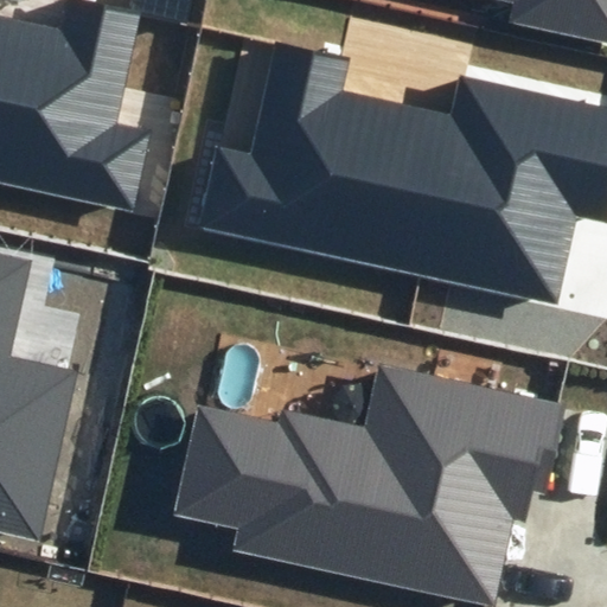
[(0,180),(135,211),(153,129),(117,122),(141,13),(78,0),(70,0),(64,29),(0,13),(0,180)]
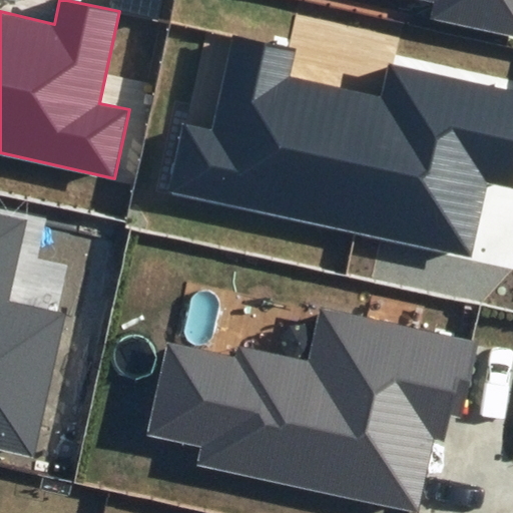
[(431,17),(512,35),(512,0),(427,0),(434,1),(431,17)]
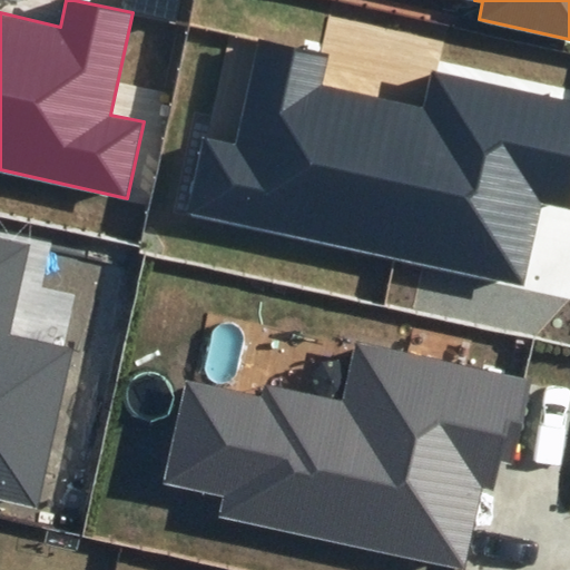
[(202,136),(185,213),(524,287),(543,202),(569,207),(569,100),(432,70),(423,108),(317,85),(324,57),(258,42),(236,144),(202,136)]
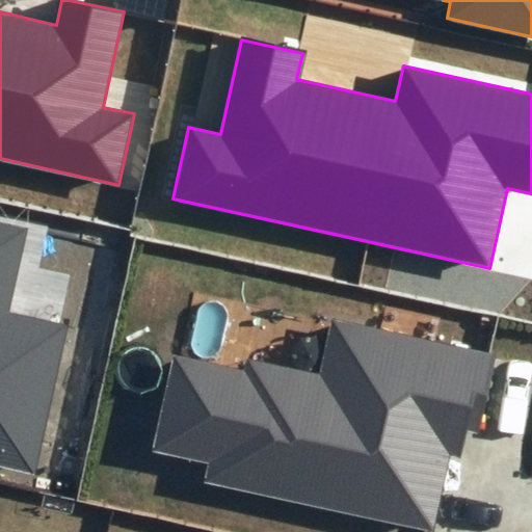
[(0,467),(34,474),(67,327),(8,315),(27,230),(0,223),(0,467)]
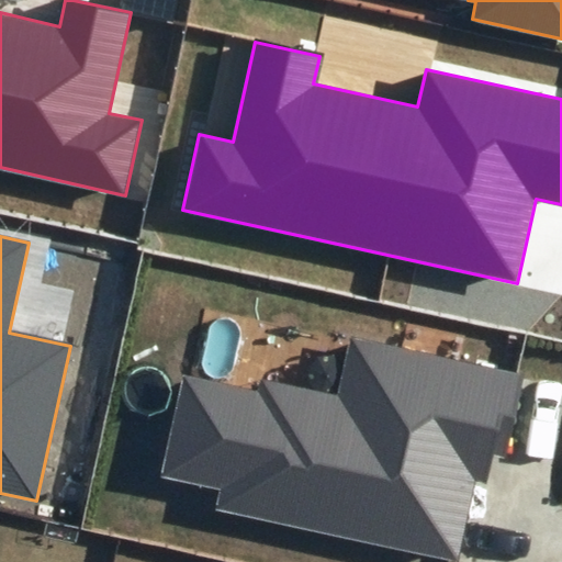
[(504,454),(521,374),(352,337),(339,397),(261,380),(259,390),(182,373),(159,478),(220,491),(215,509),(453,561),(457,561),(475,480),(485,483),(492,452),(504,454)]
